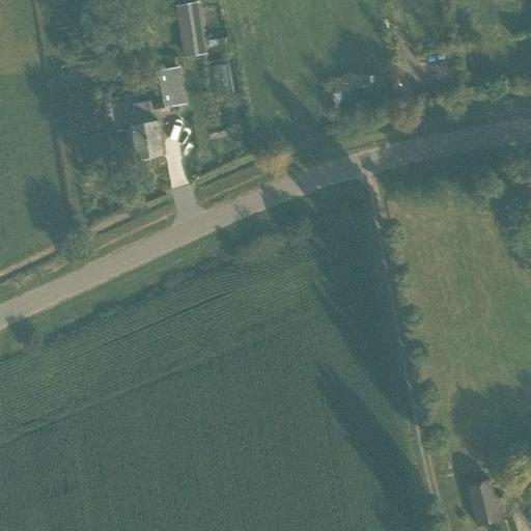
[(197,5),(179,8),(187,57),(205,54),(197,5)]
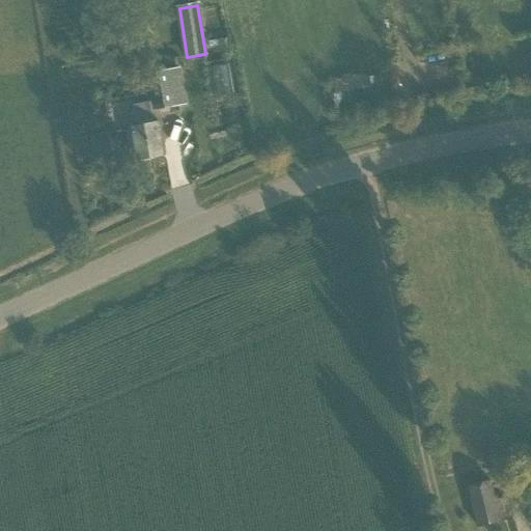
[(231,62),(213,64),(217,94),(235,91),(231,62)]
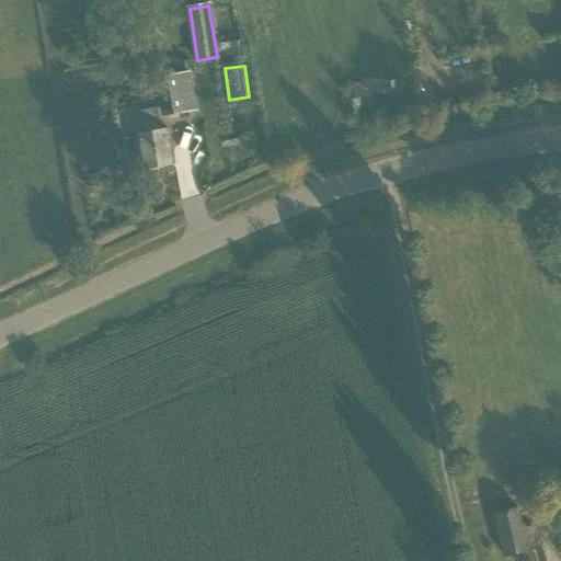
[(187,76),(156,81),(161,115),(194,110),(187,76)]
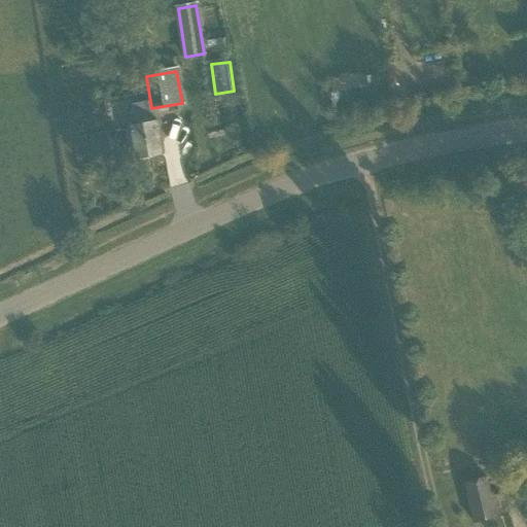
[(148,102),(132,105),(135,120),(137,119),(137,126),(129,127),(134,159),(164,153),(157,121),(151,123),(148,102)]
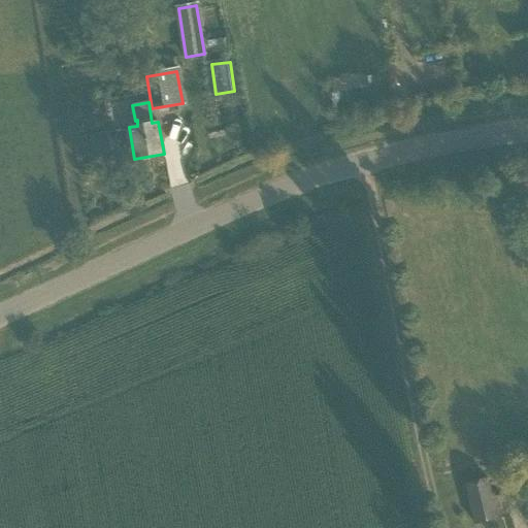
[(505,494),(492,497),(488,479),(465,485),(474,523),(510,515),(505,494)]
